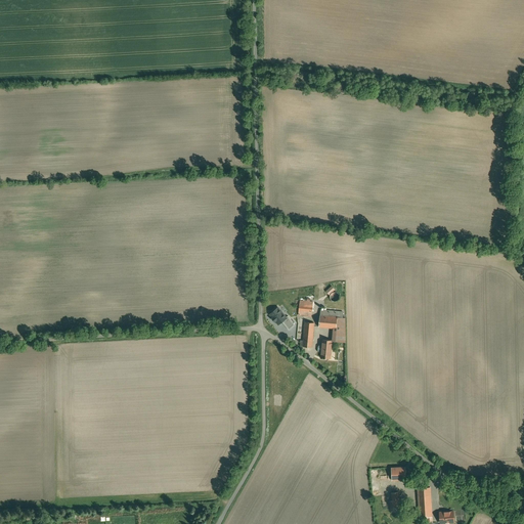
[(325,291),(330,295),(335,290),(332,286),(325,291)]
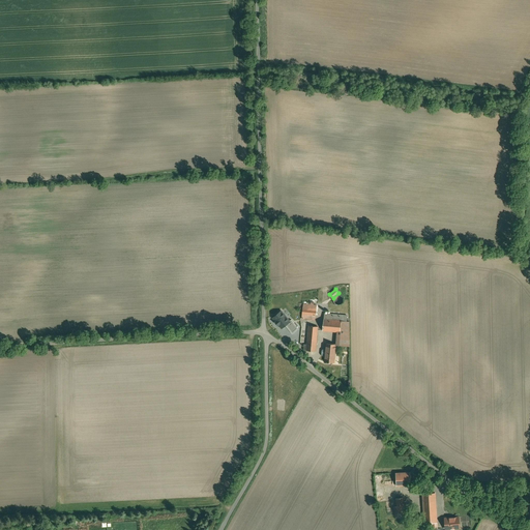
[(343,301),(344,300),(343,298),(342,296),(341,295),(339,295),(336,295),(335,296),(334,298),(333,300),(334,302),(335,303),(336,304),(339,304),(341,304),(342,303),(343,301)]
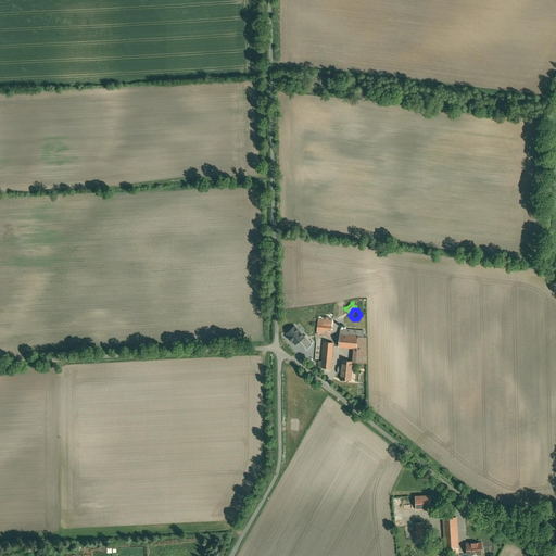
[(332,320),(318,319),(316,335),(330,336),(332,320)]
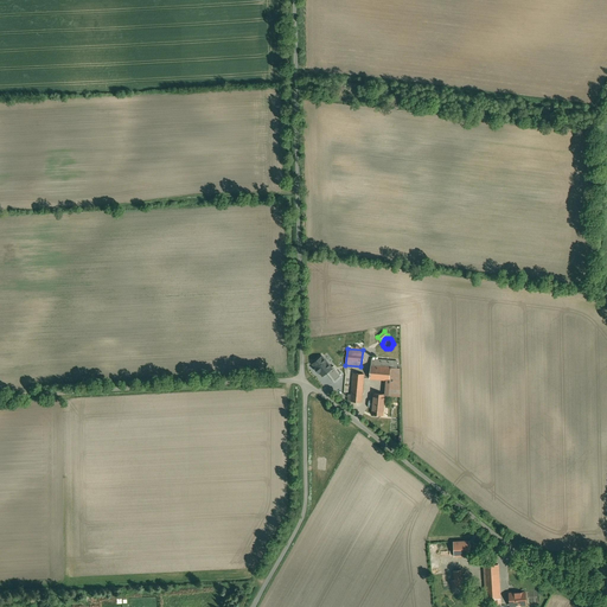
[(312,364),(323,377),(332,369),(321,356),(312,364)]
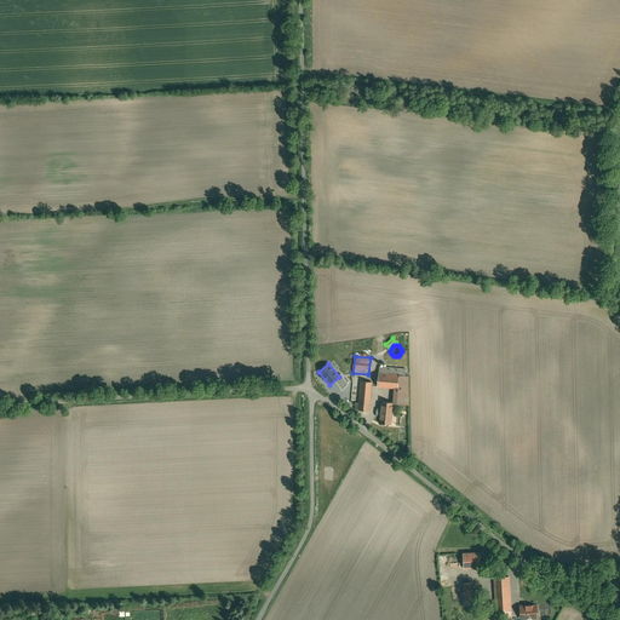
[(400,368),(379,367),(378,386),(395,389),(399,389),(400,375),(400,368)]
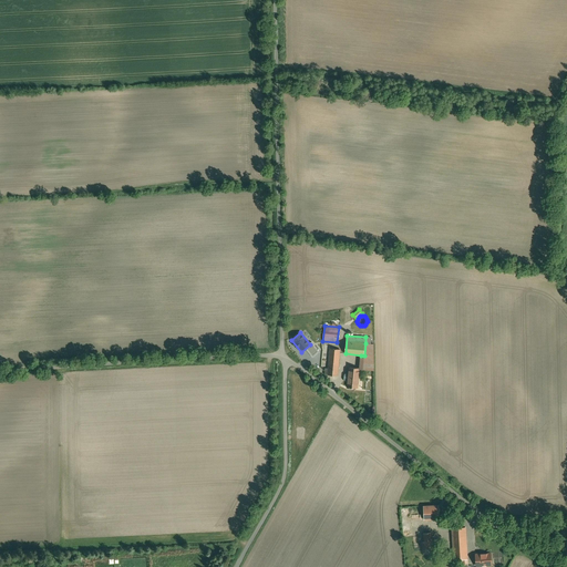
[(373,344),(366,343),(364,356),(361,356),(359,368),(359,369),(374,370),(373,344)]
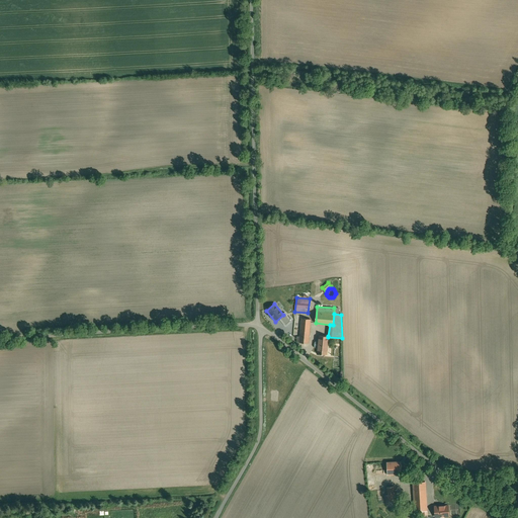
[(311,319),(301,319),(300,337),(297,337),(296,342),(299,342),(309,343),(311,319)]
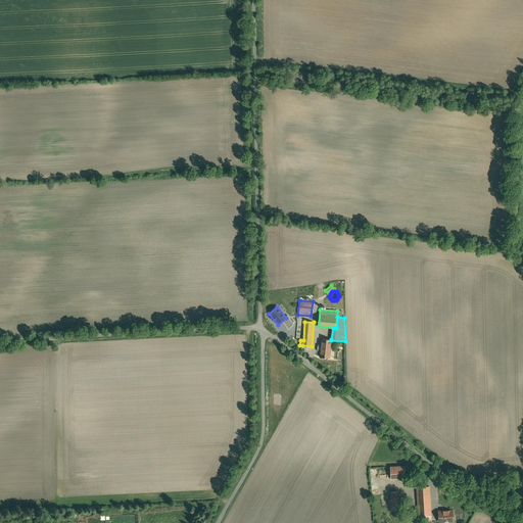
[(331,339),(322,338),(321,357),(330,358),(331,340),(331,339)]
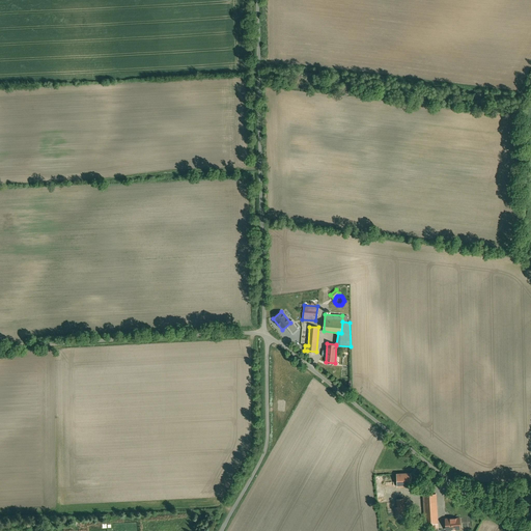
[(411,473),(396,474),(397,486),(412,485),(411,473)]
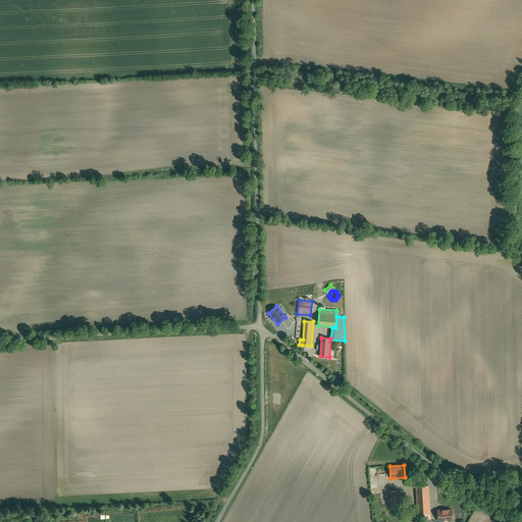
[(464,476),(454,469),(452,472),(461,480),(464,476)]
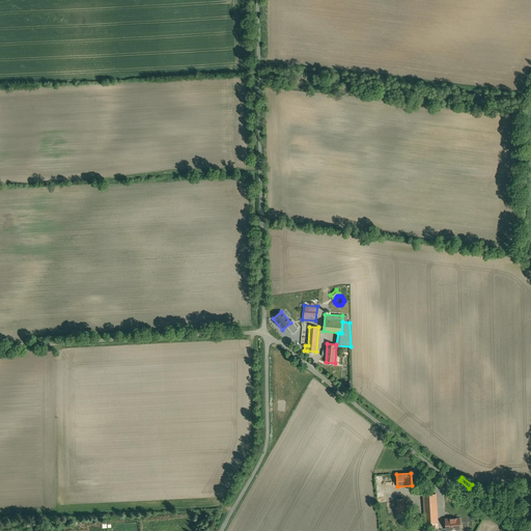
[(436,494),(423,495),(425,524),(438,524),(436,494)]
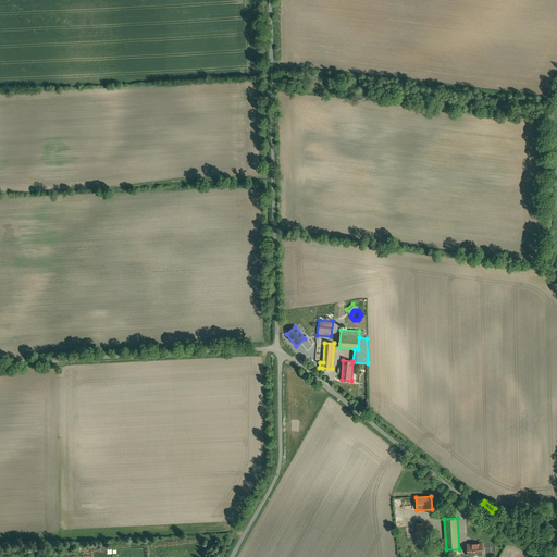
[(423,523),(416,524),(418,532),(415,533),(416,541),(425,539),(423,523)]
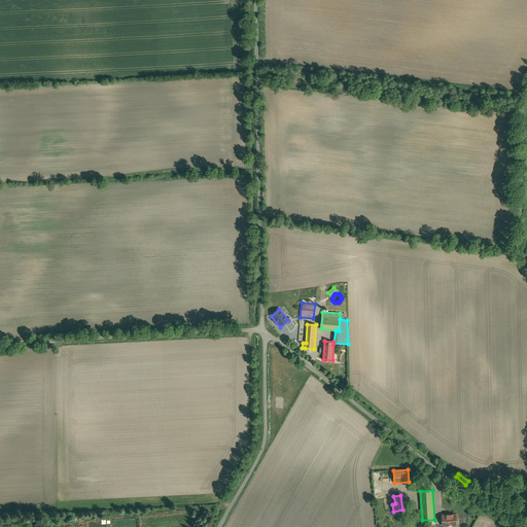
[(456,514),(443,515),(443,526),(457,525),(456,514)]
